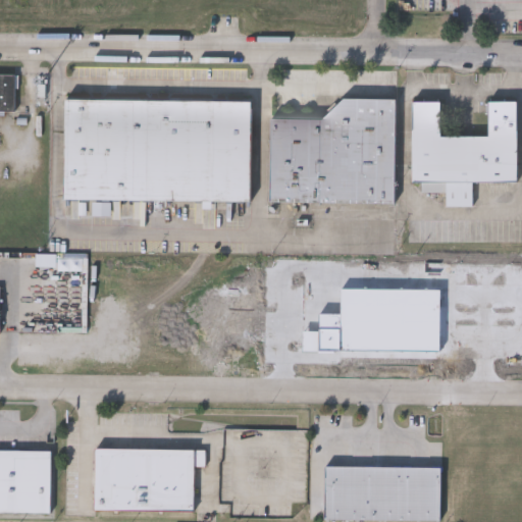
[(0,72),(15,73),(15,110),(0,110),(0,72)]
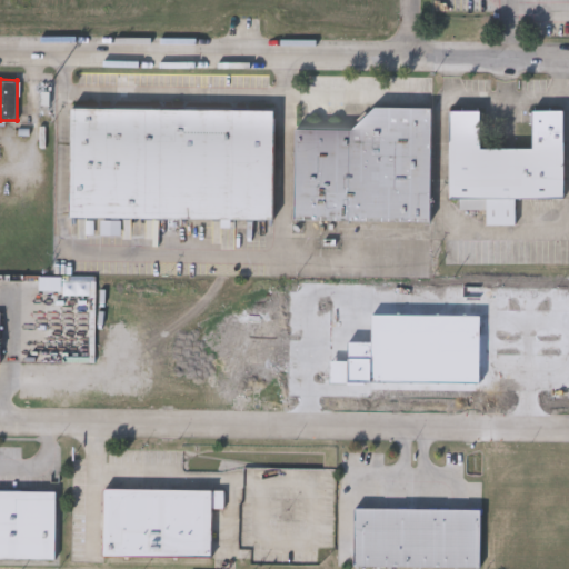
[(429,107),(428,221),(292,220),(292,128),(351,128),(373,106),(429,107)]
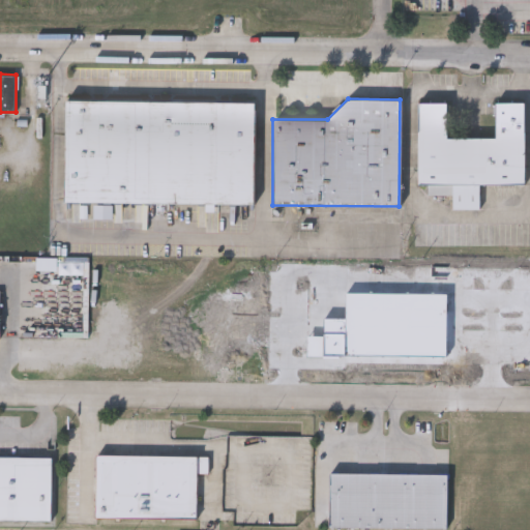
[(254,101),(253,205),(63,202),(64,99),(254,101)]
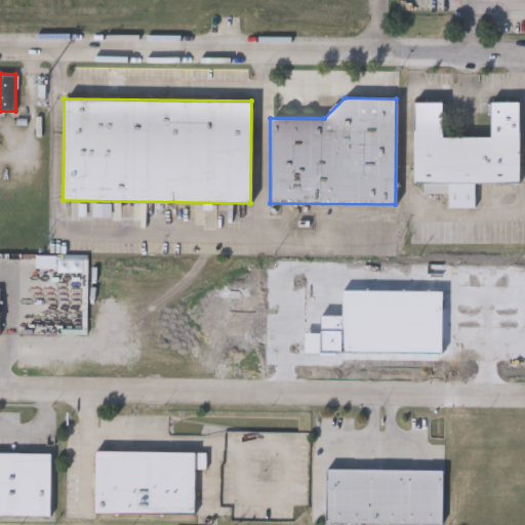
[(412,101),(441,101),(441,135),(489,135),(489,99),(518,99),(518,183),(474,183),(474,207),(447,207),(447,194),(423,194),(423,183),(412,183),(412,101)]
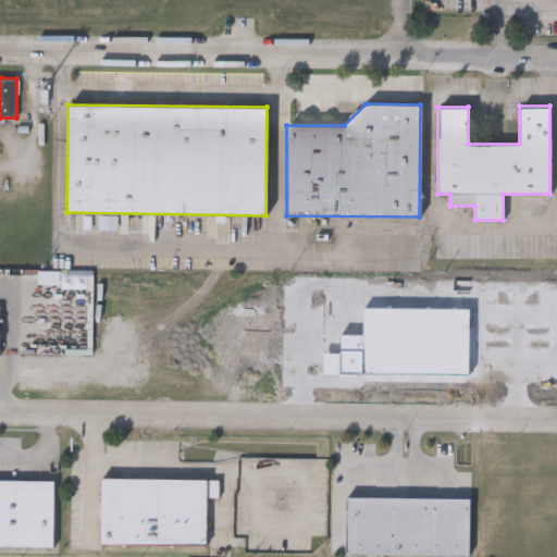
[(99,478),(220,480),(220,498),(207,497),(207,546),(99,545),(99,478)]
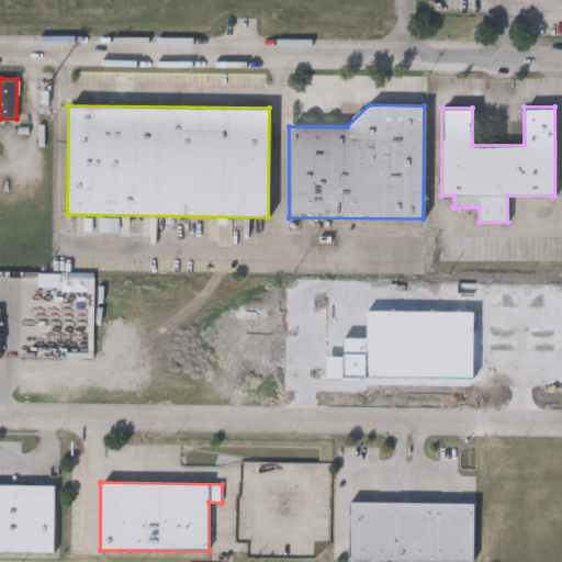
[(0,551),(0,485),(55,485),(54,552),(0,551)]
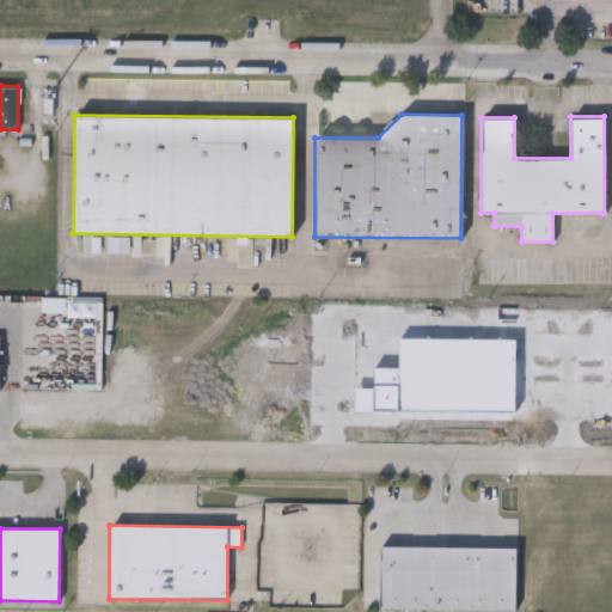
[(515,610),(379,610),(379,546),(515,546),(515,610)]
